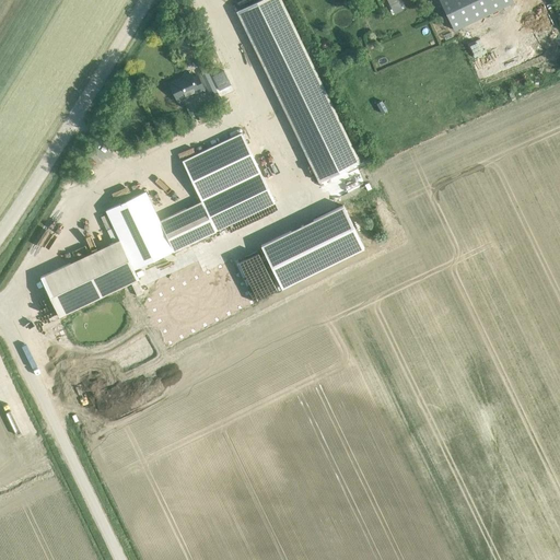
[(264,0),(237,13),(318,181),(359,161),(281,0),(264,0)]
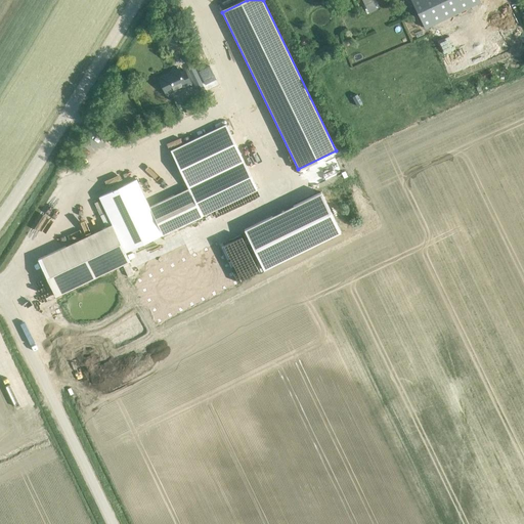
[(410,0),(418,12),(433,6),(429,0),(410,0)]
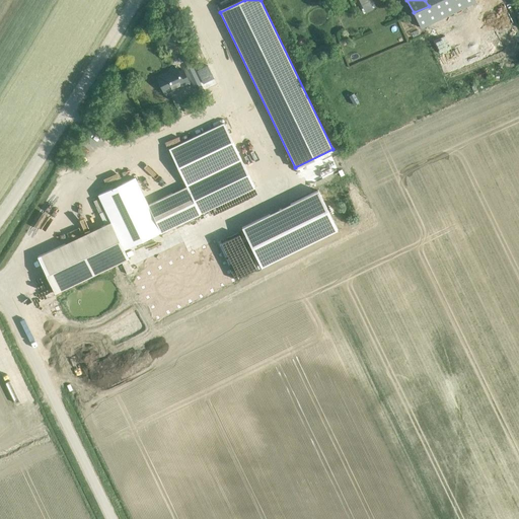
[(229,32),(223,35),(233,57),(239,54),(229,32)]
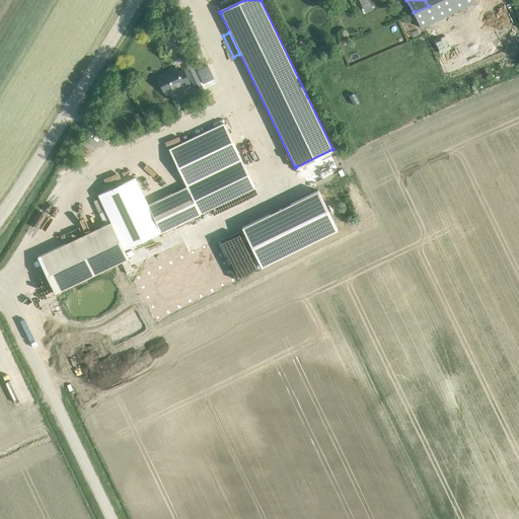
[(176,86),(188,81),(182,70),(177,72),(176,69),(157,78),(164,93),(176,88),(176,86)]
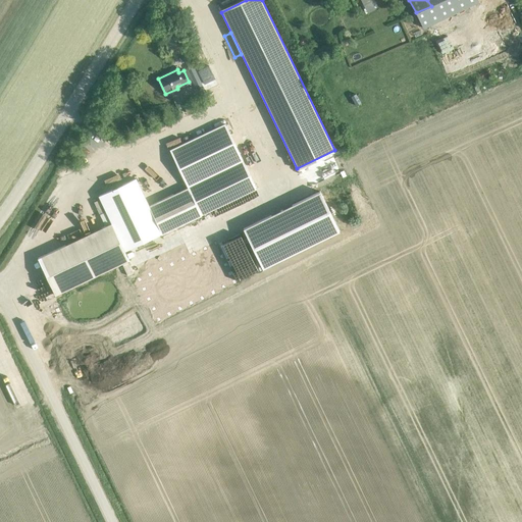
[(99,196),(111,223),(35,260),(53,297),(129,260),(125,252),(162,233),(162,235),(202,216),(201,215),(256,189),(225,123),(170,150),(188,188),(149,206),(136,178),(99,196)]
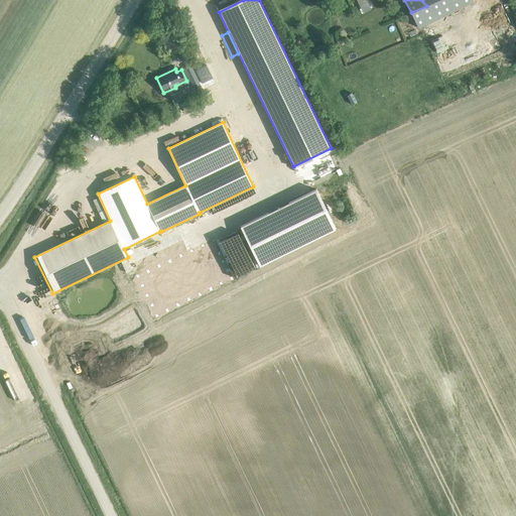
[(266,136),(259,139),(270,163),(276,160),(266,136)]
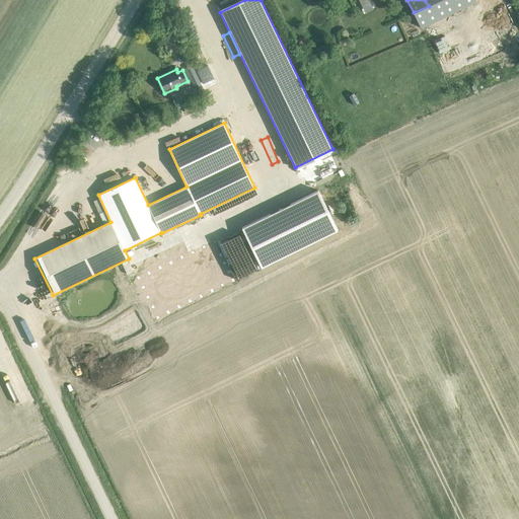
[(356,141),(344,146),(347,152),(358,146),(356,141)]
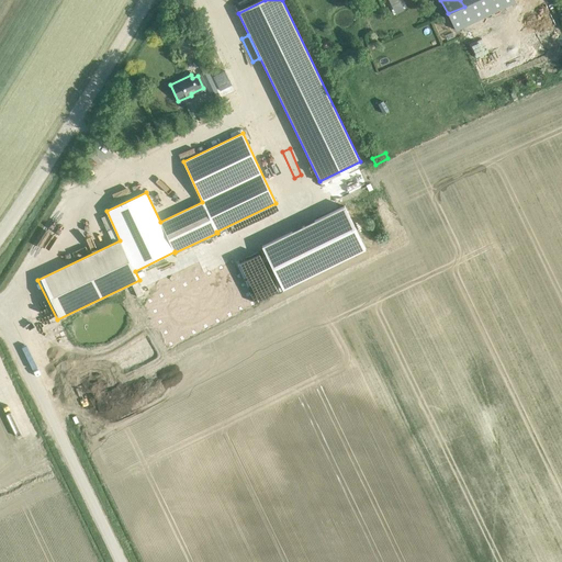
[(305,225),(262,246),(283,289),(366,249),(345,205),(305,225)]
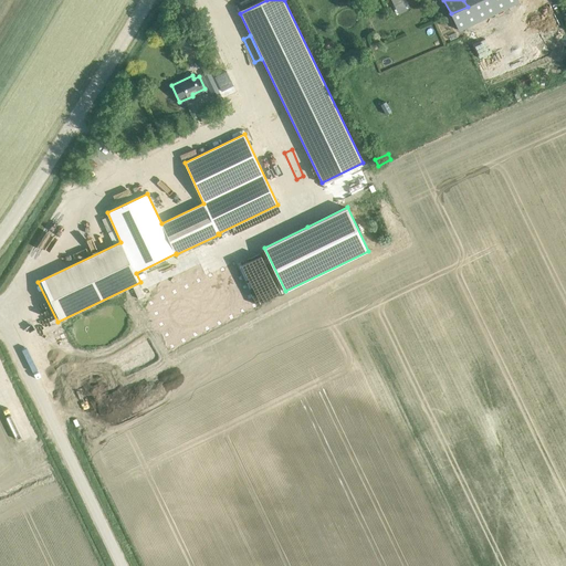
[(31,313),(24,315),(28,324),(34,321),(31,313)]
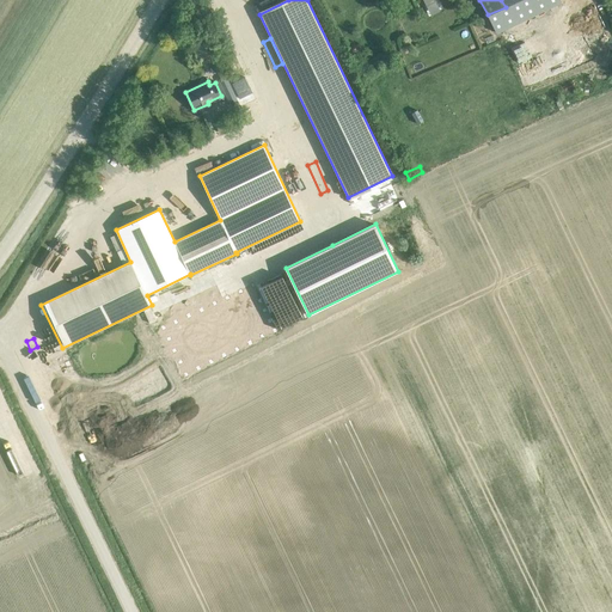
[(61,405),(51,407),(51,398),(46,398),(48,424),(62,423),(61,405)]
